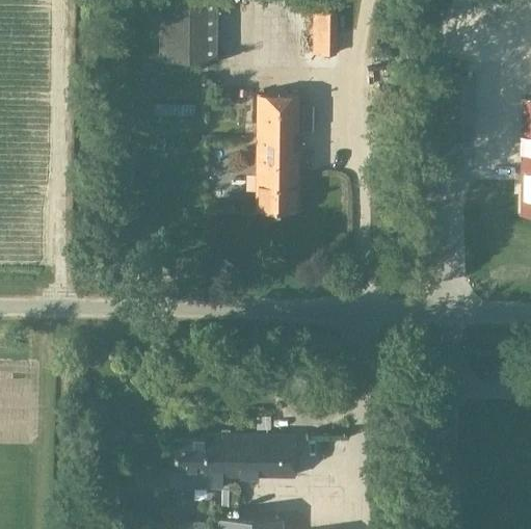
[(158,0),(159,63),(198,64),(216,64),(216,0),(158,0)]
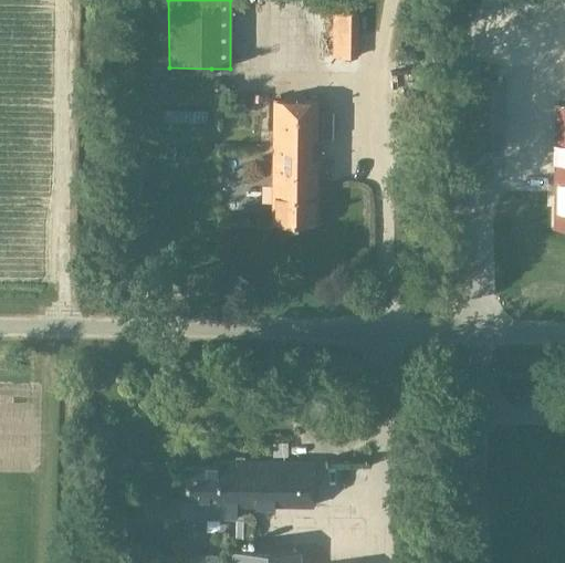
[(358,61),(358,16),(332,14),(332,61),(358,61)]
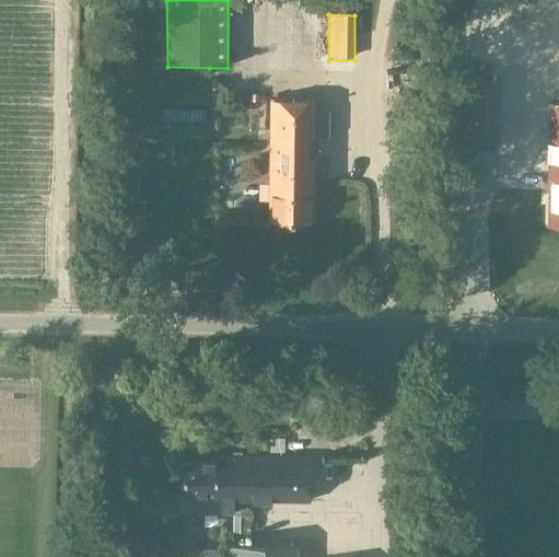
[(535,66),(536,22),(509,21),(508,66),(535,66)]
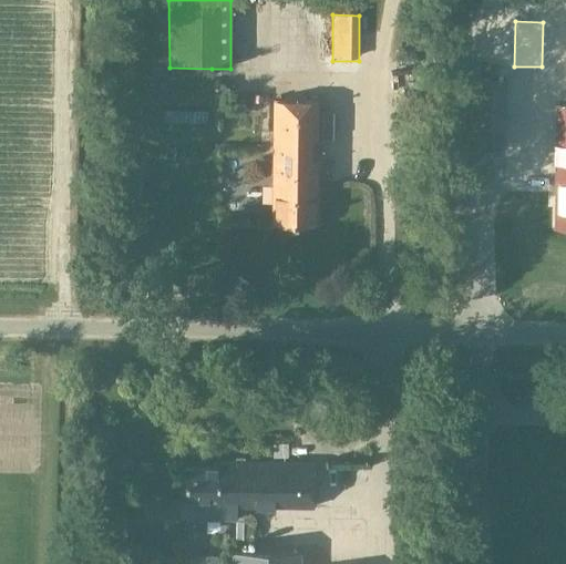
[(505,151),(506,84),(450,83),(448,150),(505,151)]
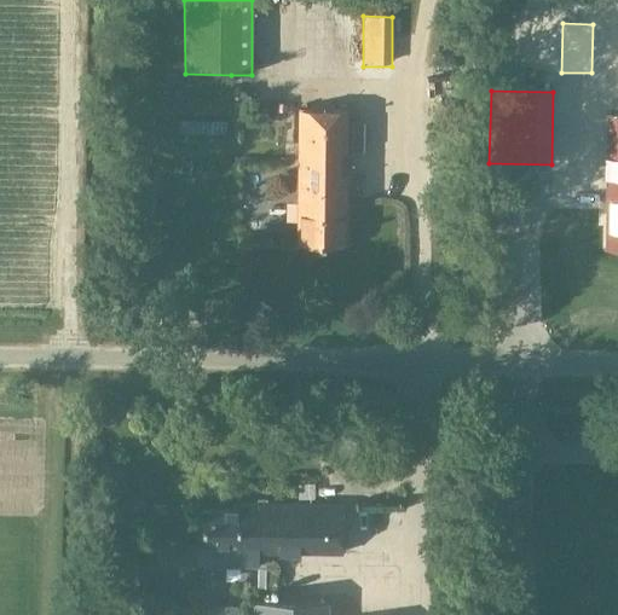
[(298,248),(346,248),(347,112),(299,112),(298,248)]
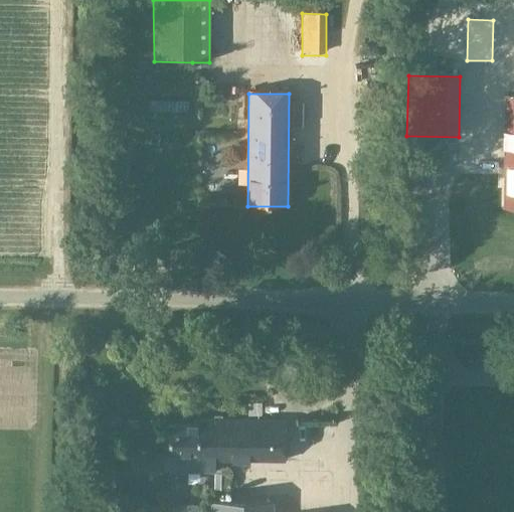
[(188,456),(188,463),(285,463),(286,422),(196,422),(196,428),(168,428),(168,446),(167,446),(167,455),(188,456)]
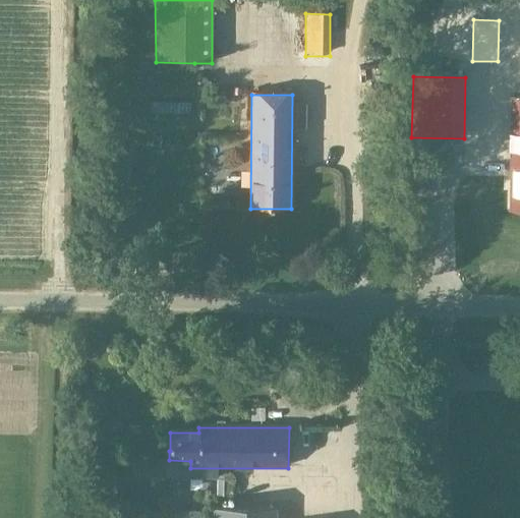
[(315,461),(334,461),(335,438),(289,437),(289,457),(315,458),(315,461)]
